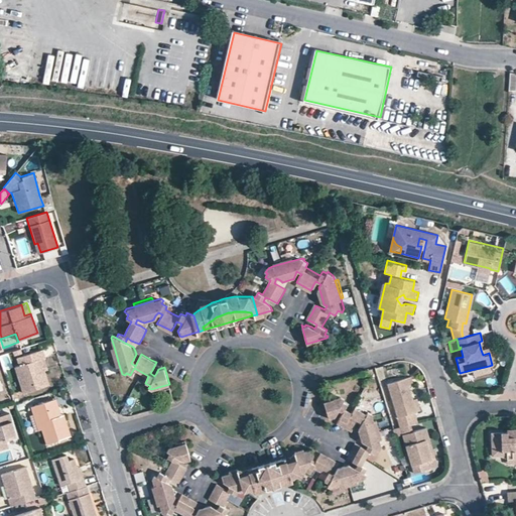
[(111,347),(117,366),(119,365),(114,347),(111,347)]
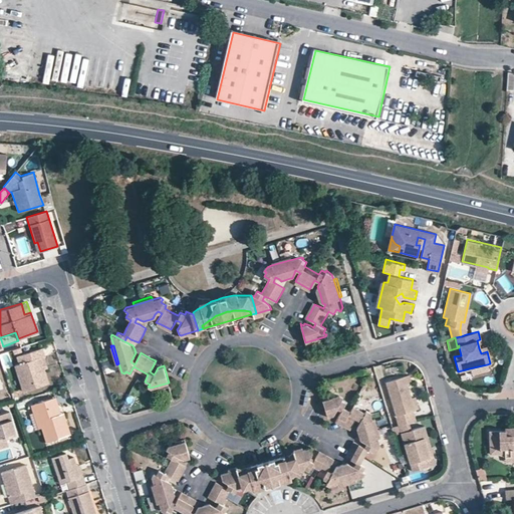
[(42,347),(17,355),(20,364),(16,365),(24,391),(49,382),(44,368),(41,357),(43,356),(45,355),(42,347)]
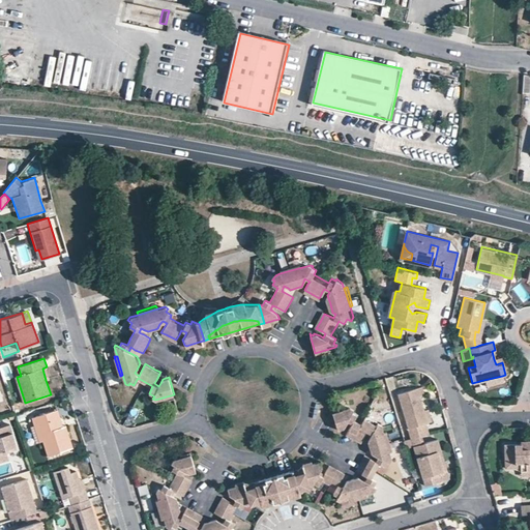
[(502,376),(483,380),(486,385),(503,381),(502,376)]
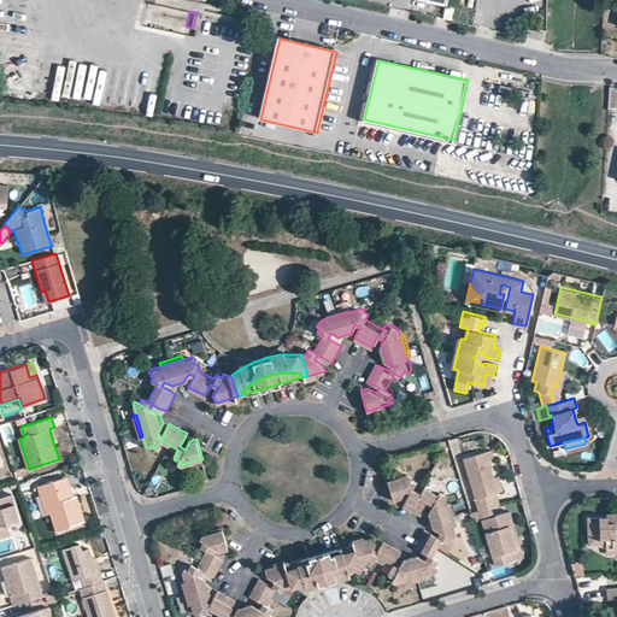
[(468,457),(483,510),(495,506),(505,503),(501,492),(498,477),(493,460),(498,459),(495,450),(468,457)]
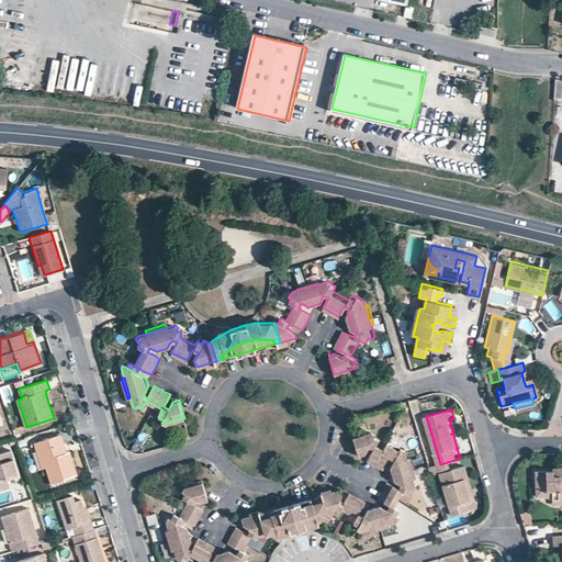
[(60,434),(34,442),(42,467),(45,465),(51,482),(77,472),(71,456),(67,457),(66,451),(60,434)]
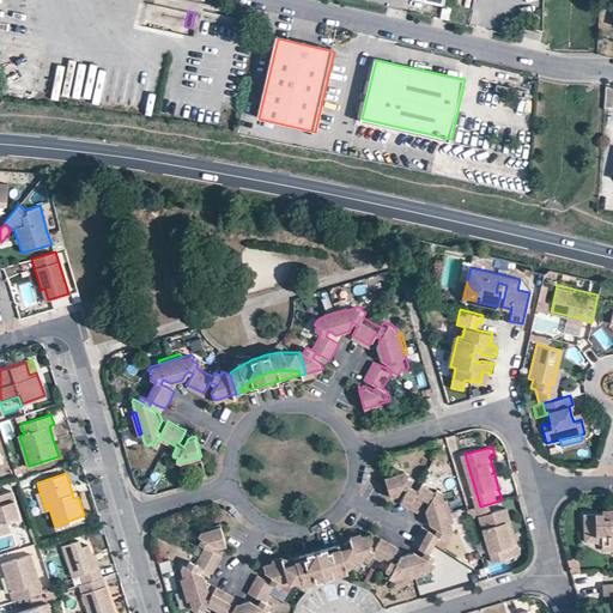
[(410,473),(386,479),(393,499),(395,496),(396,497),(399,498),(402,492),(404,489),(410,492),(407,496),(404,502),(412,507),(420,510),(425,504),(426,501),(432,504),(430,507),(429,509),(431,519),(434,526),(436,527),(439,529),(436,535),(432,534),(423,529),(419,536),(414,545),(426,551),(424,558),(420,557),(411,551),(406,553),(401,556),(399,560),(398,564),(393,562),(394,558),(400,546),(390,540),(383,536),(376,550),(375,552),(369,548),(371,546),(375,540),(372,536),(356,541),(362,560),(365,560),(370,560),(372,557),(390,565),(387,571),(392,574),(390,577),(395,580),(401,578),(424,571),(439,566),(439,565),(437,564),(439,558),(435,556),(443,540),(449,542),(453,536),(455,538),(457,533),(455,525),(448,502),(444,490),(441,487),(438,492),(432,490),(429,495),(412,486),(416,481),(410,478),(412,473),(410,473)]
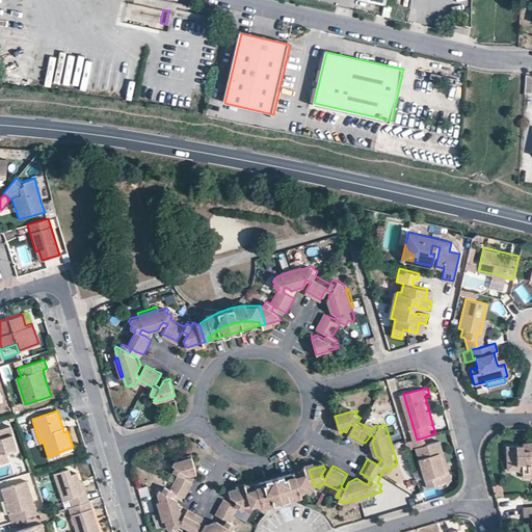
[(9,425),(0,428),(0,461),(9,459),(7,453),(17,450),(9,425)]
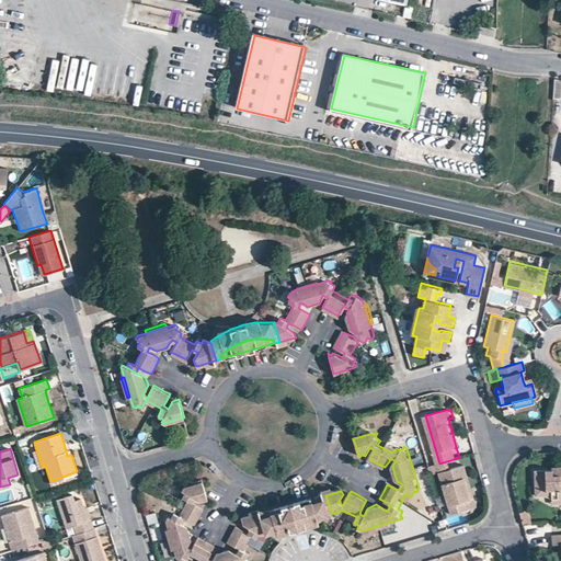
[(420,479),(414,459),(410,459),(416,480),(420,479)]
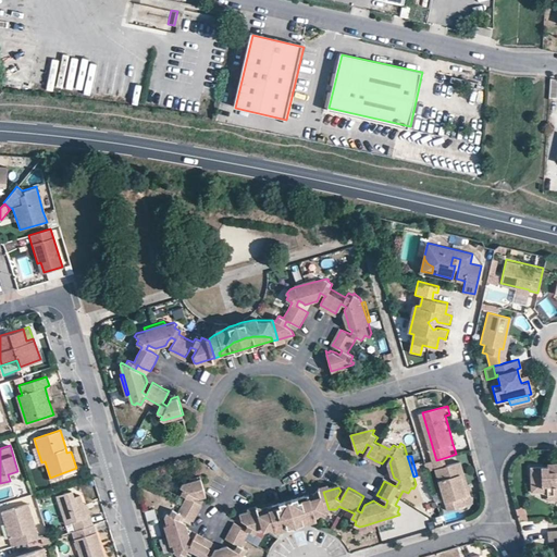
[(467,473),(463,460),(449,465),(447,457),(436,460),(429,462),(431,470),(438,468),(450,508),(466,505),(463,496),(469,495),(463,474),(467,473)]
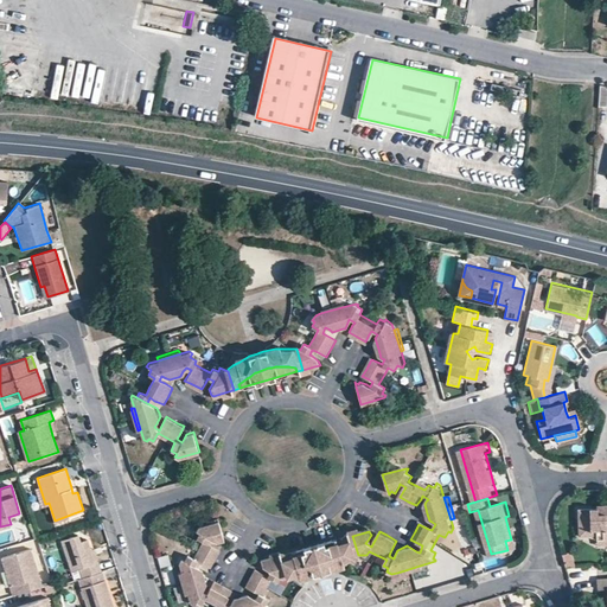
[(606,504),(602,505),(604,513),(599,513),(598,506),(577,509),(580,529),(593,528),(602,535),(604,543),(606,542),(606,504)]
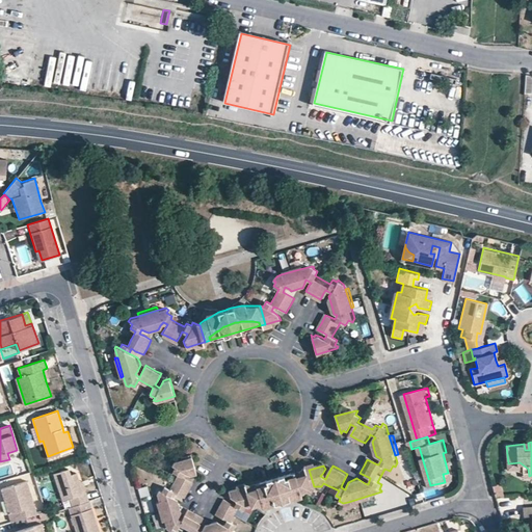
[(448,473),(452,472),(446,452),(443,453),(448,473)]
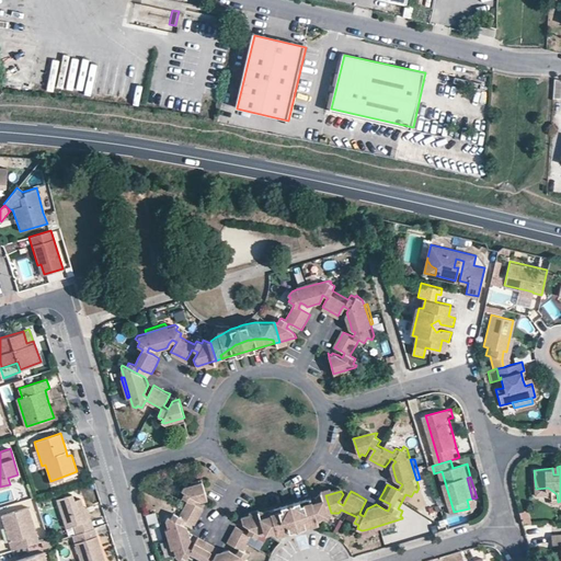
[(209,499),(205,481),(184,488),(182,490),(185,491),(182,496),(190,501),(181,515),(173,512),(171,516),(169,515),(167,518),(169,528),(175,548),(179,558),(180,558),(181,554),(186,558),(190,551),(206,560),(205,560),(247,560),(244,559),(247,553),(244,552),(252,538),(256,539),(259,535),(262,537),(265,533),(268,536),(267,531),(262,513),(261,514),(250,516),(241,518),(242,524),(243,526),(245,527),(250,529),(247,534),(243,531),(236,528),(231,537),(228,544),(235,547),(239,549),(236,554),(231,552),(227,550),(220,552),(215,554),(213,559),(208,557),(210,552),(215,544),(198,535),(194,544),(192,548),(187,546),(190,540),(193,535),(192,531),(191,527),(185,524),(181,522),(183,517),(187,519),(196,524),(202,514),(204,508),(196,504),(193,502),(195,496),(199,499),(203,502),(205,501),(209,500),(209,499)]
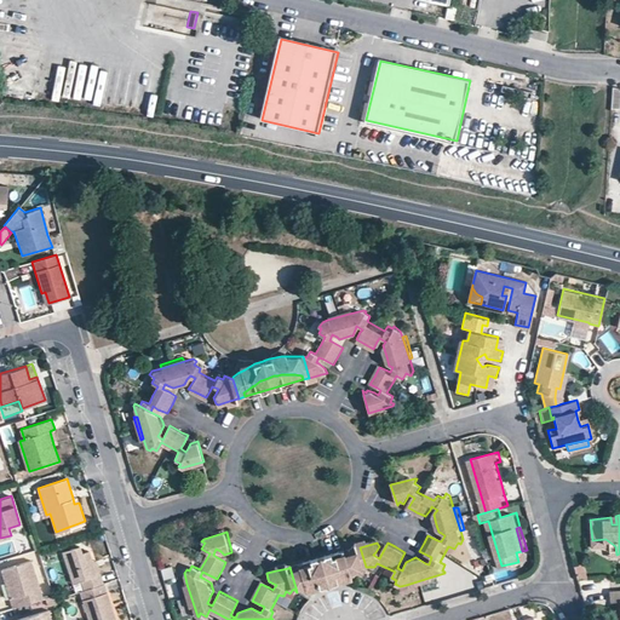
[(609,550),(610,555),(616,555),(615,546),(606,539),(592,540),(592,546),(603,545),(609,550)]
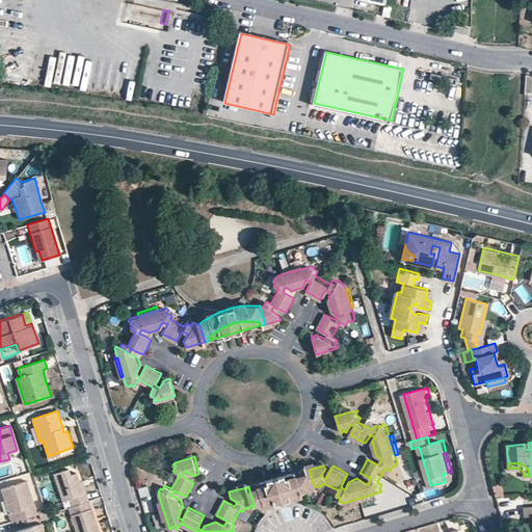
[(55,473),(63,500),(71,497),(73,505),(88,500),(86,491),(83,493),(80,481),(77,473),(71,474),(69,469),(55,473)]
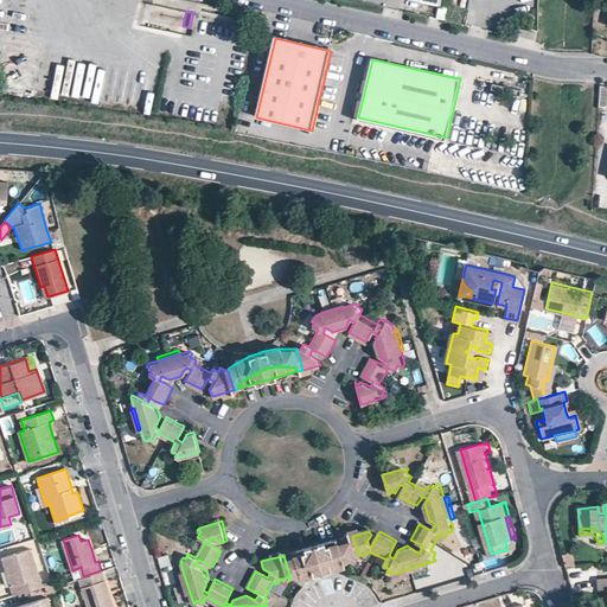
[(352,536),(346,537),(347,541),(344,543),(340,545),(332,551),(323,555),(317,557),(310,557),(300,558),(295,558),(289,556),(288,555),(283,555),(289,575),(295,576),(302,576),(308,576),(314,575),(321,574),(328,572),(337,569),(345,564),(347,563),(353,558),(358,555),(352,536)]
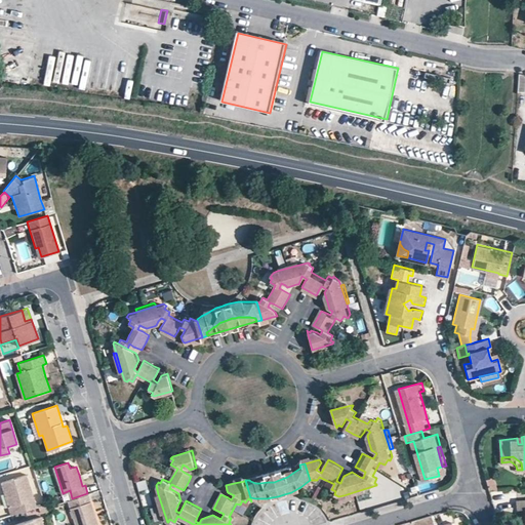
[(299,465),(249,480),(250,481),(255,483),(259,483),(268,482),(274,482),(279,480),(287,477),(294,472),(297,470),(300,468),(299,465)]
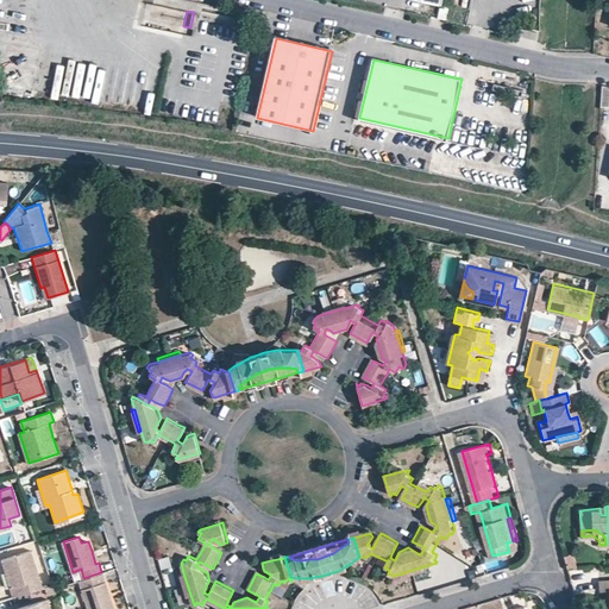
[(31,550),(2,559),(6,573),(11,572),(14,584),(11,586),(13,596),(43,586),(31,550)]
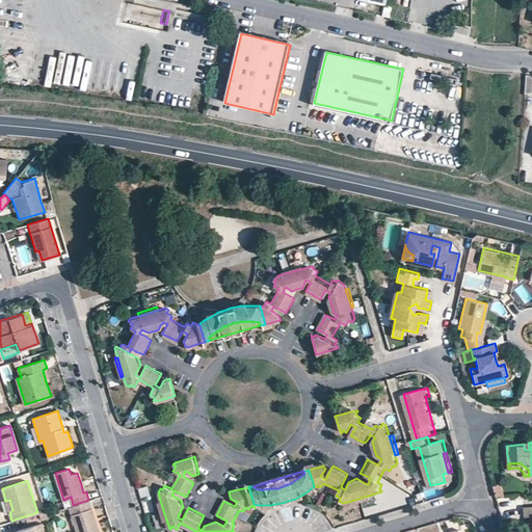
[(502,497),(501,484),(491,485),(495,498),(502,497)]
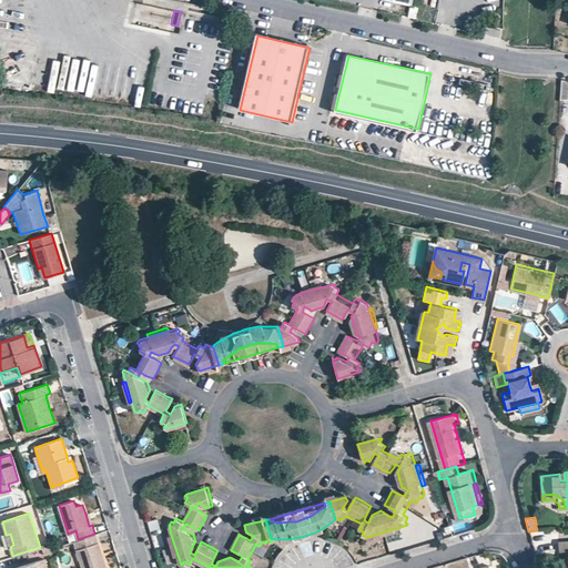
[(374,539),(394,534),(393,529),(372,536),(374,539)]
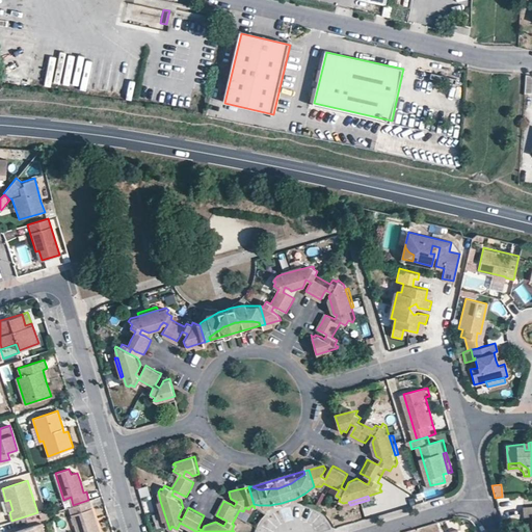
[(101,531),(98,523),(96,523),(94,519),(96,517),(90,500),(88,500),(73,505),(67,507),(69,514),(74,531),(101,531)]
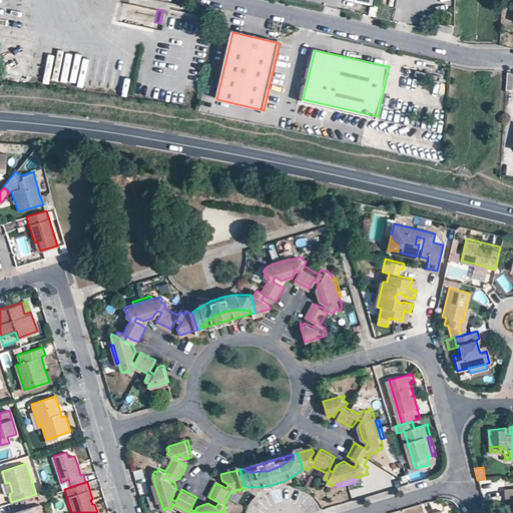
[(151,484),(157,502),(160,501),(154,483),(151,484)]
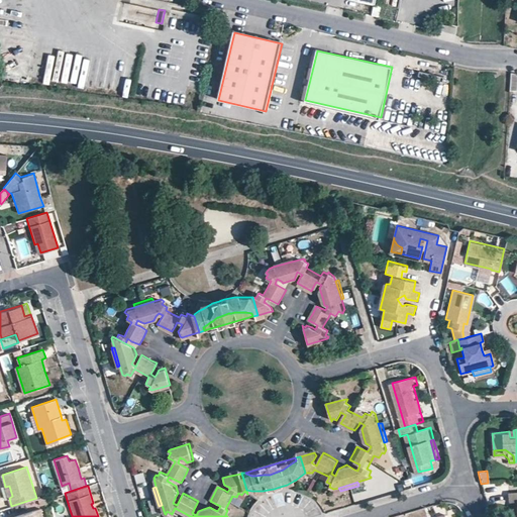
[(516,492),(508,493),(509,502),(516,501),(516,492)]
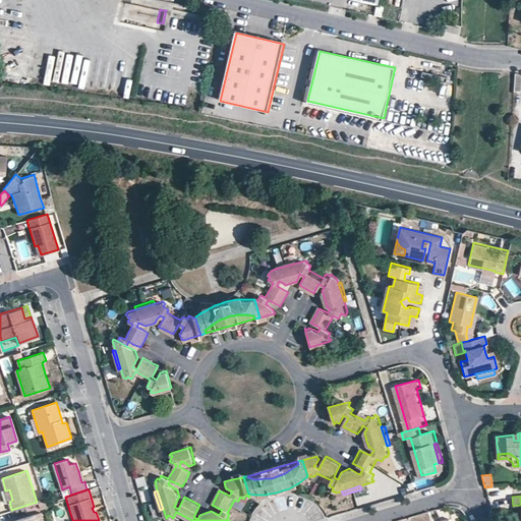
[(43,520),(41,511),(33,514),(9,520),(43,520)]
